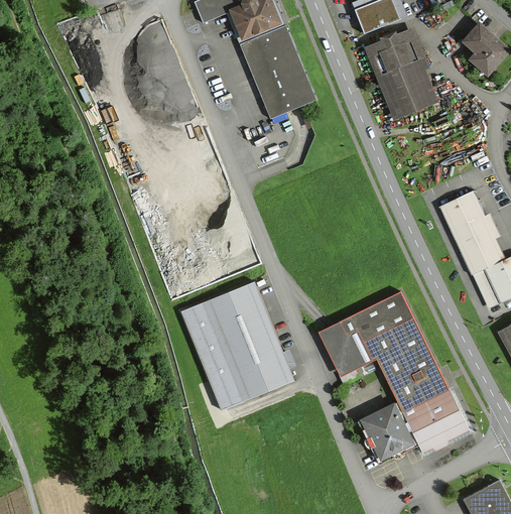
[(195,0),(193,1),(202,23),(226,13),(270,118),(314,99),(272,0),(195,0)]
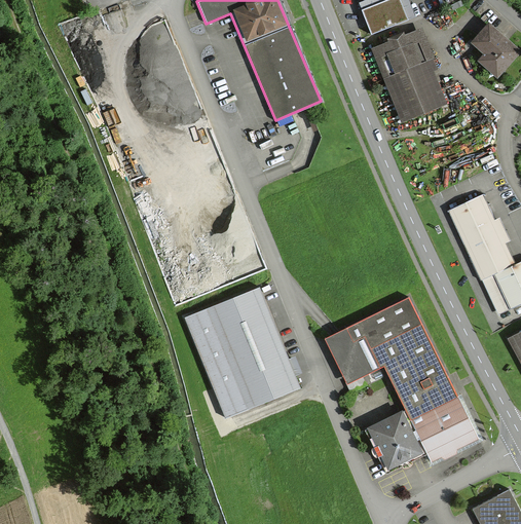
[(356,0),(366,33),(413,20),(407,0),(356,0)]
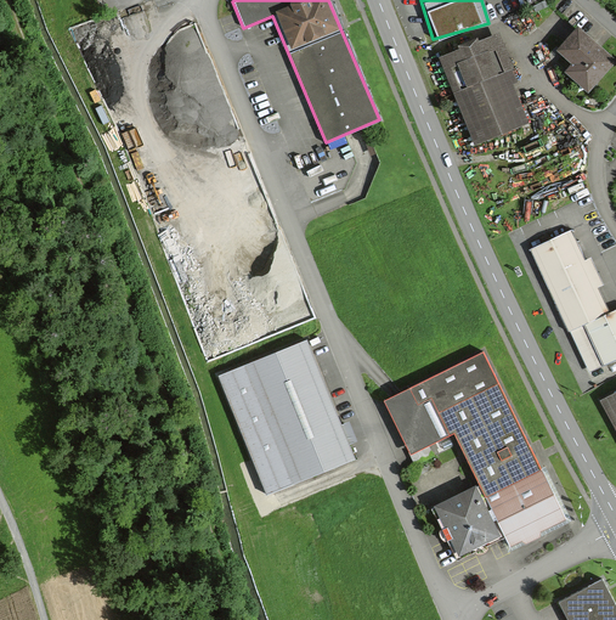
[(612,61),(576,28),(557,49),(572,63),(565,71),(586,90),(612,61)]
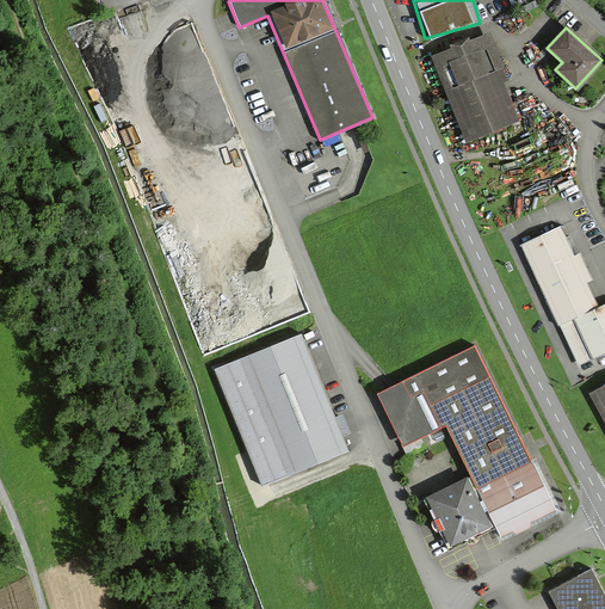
[(483,36),(431,55),(463,140),(516,120),(483,36)]
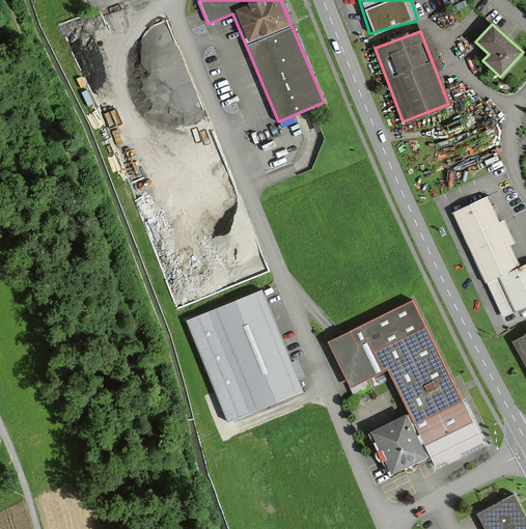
[(485,198),(452,214),(485,280),(494,275),(513,313),(525,306),(525,262),(518,267),(485,198)]
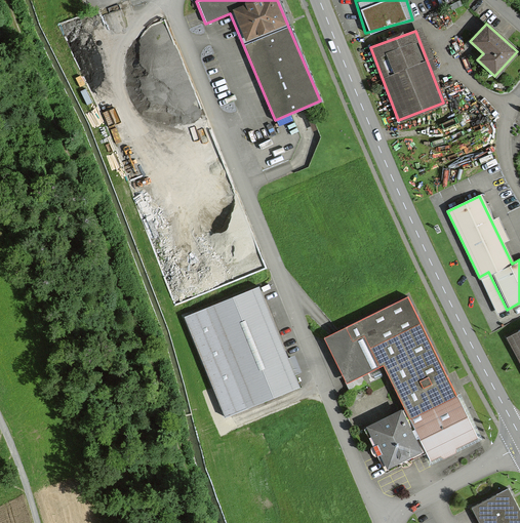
[(257,287),(205,308),(246,408),(297,387),(257,287)]
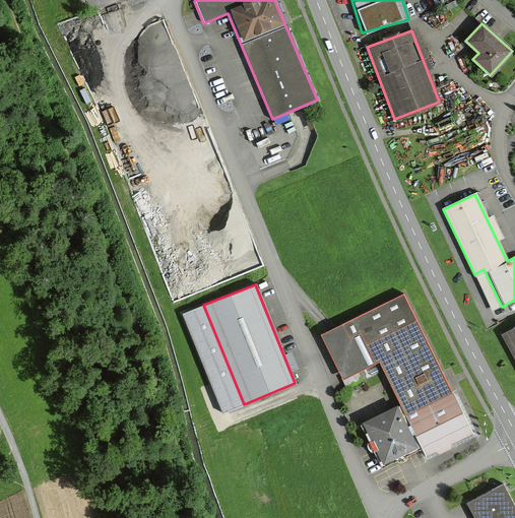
[(402,293),(340,324),(347,338),(360,332),(395,403),(356,423),(378,467),(421,446),(426,456),(472,433),(402,293)]
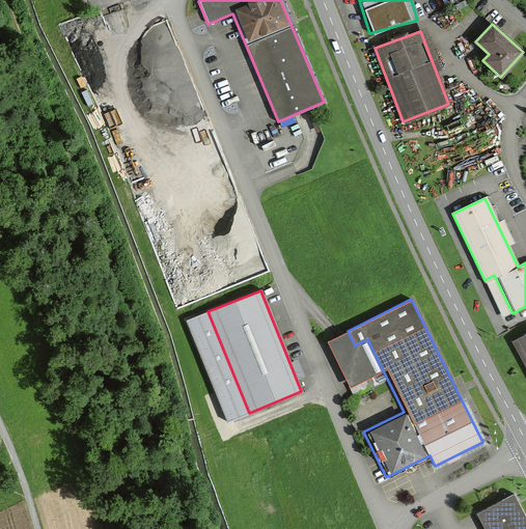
[(525,332),(510,340),(525,371),(525,332)]
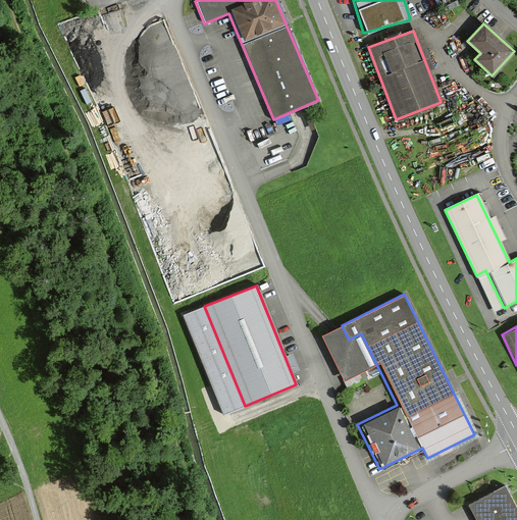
[(516,519),(516,513),(504,486),(467,505),(475,519),(516,519)]
